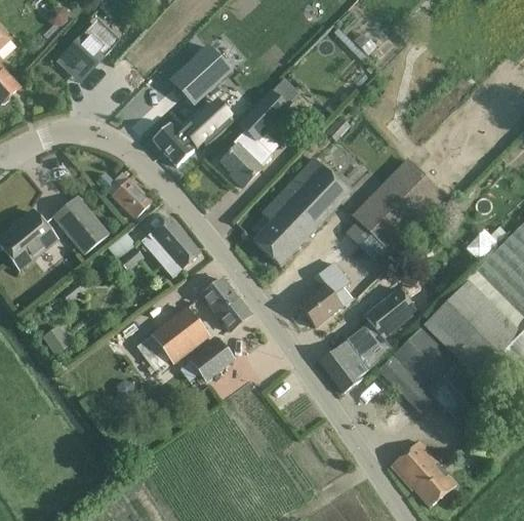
[(73,45),(58,59),(67,67),(72,62),(86,75),(99,61),(106,54),(120,39),(109,29),(97,18),(83,34),(73,45)]
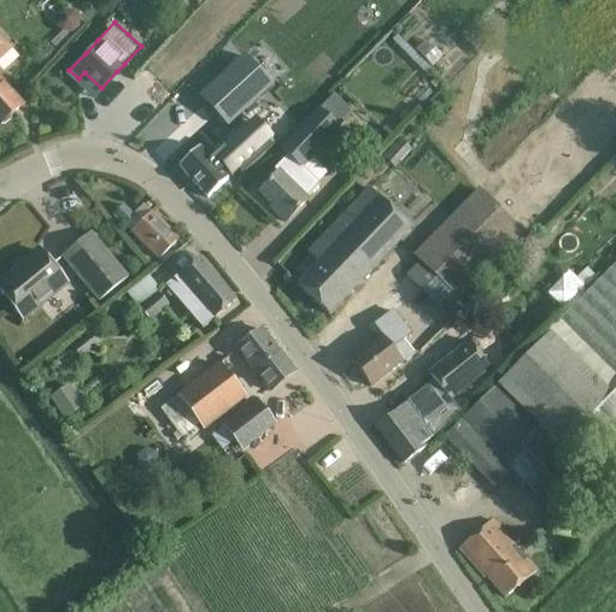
[(0,121),(23,101),(0,75),(0,54),(13,43),(0,28),(0,121)]
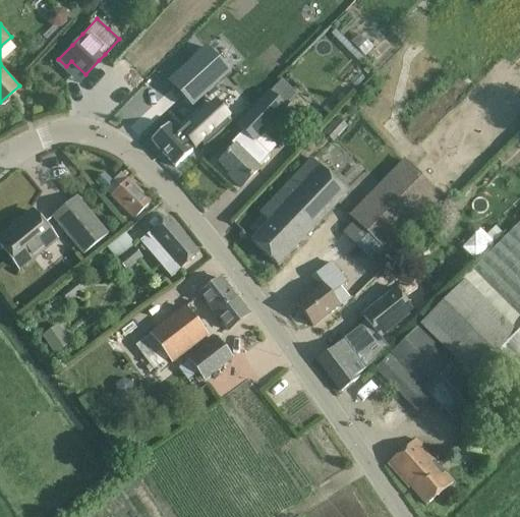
[(361,32),(352,41),(365,54),(374,46),(361,32)]
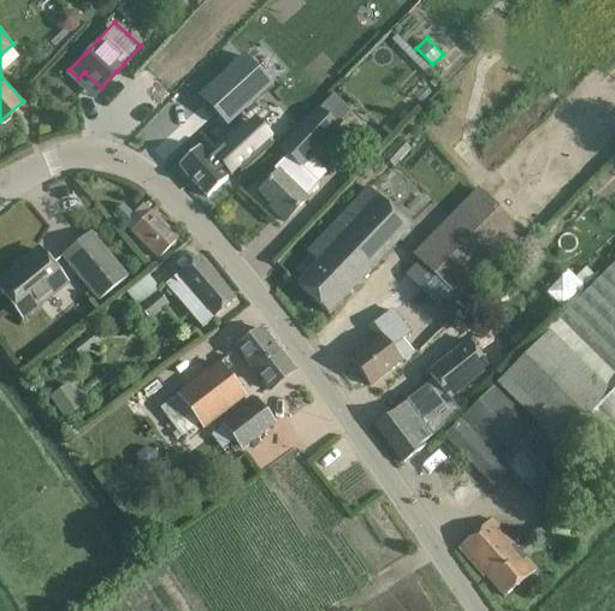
[(244,54),(202,92),(230,122),(272,83),(271,82),(283,70),(262,48),(249,60),(244,54)]
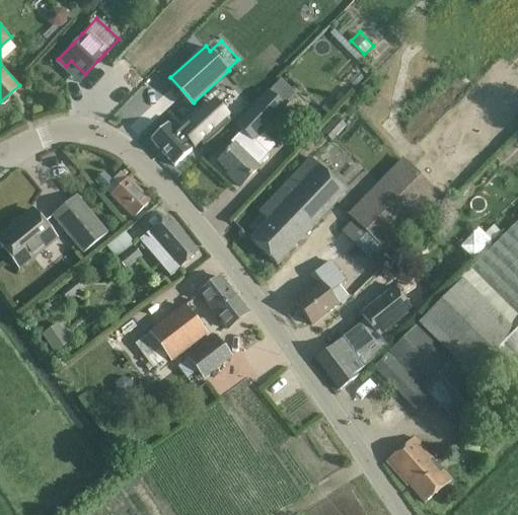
[(233,144),(219,159),(230,170),(228,172),(241,185),(259,165),(257,164),(270,152),(253,137),(262,129),(263,130),(285,105),(268,89),(236,122),(242,128),(230,141),(233,144)]
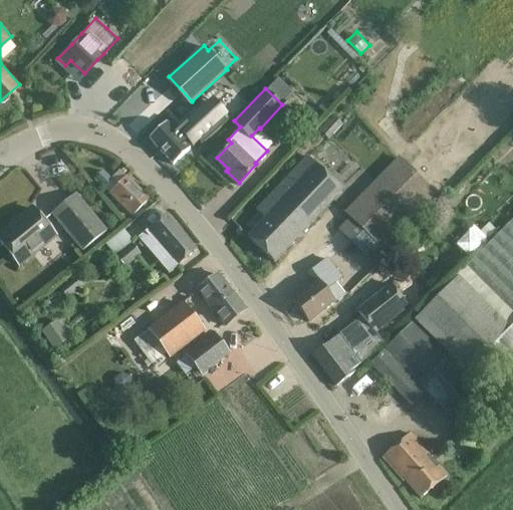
[(179,111),(171,119),(170,118),(150,136),(174,161),(193,144),(191,142),(200,134),(179,111)]
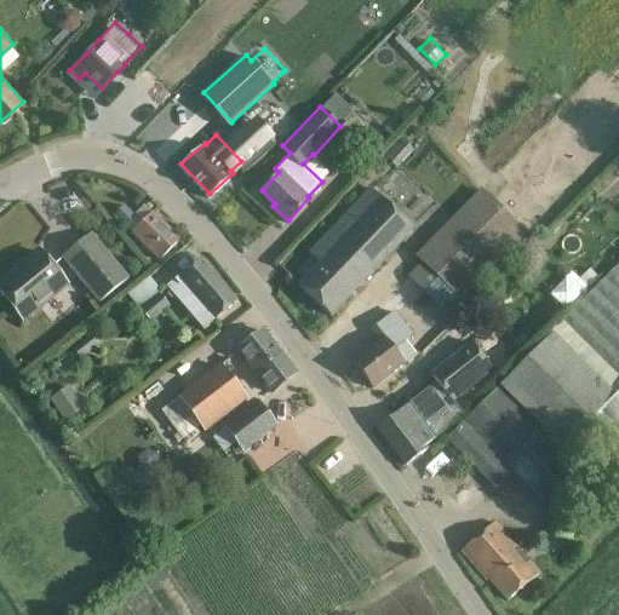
[(402,136),(385,154),(397,166),(414,147),(402,136)]
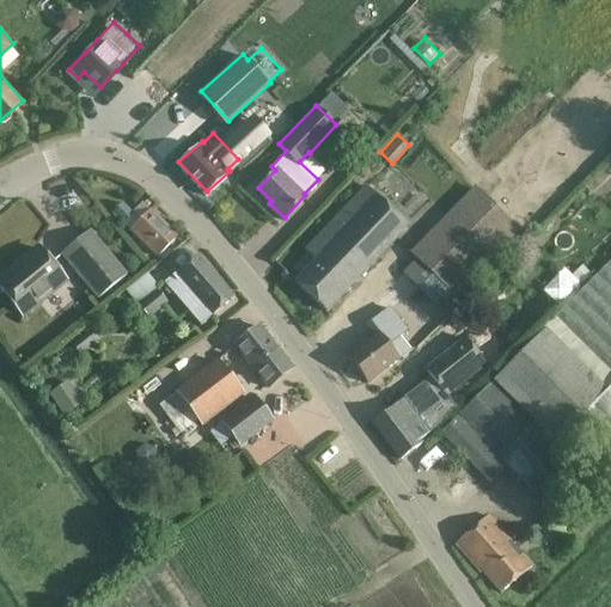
[(295,279),(327,308),(409,224),(368,182),(322,230),(305,247),(316,257),(295,279)]
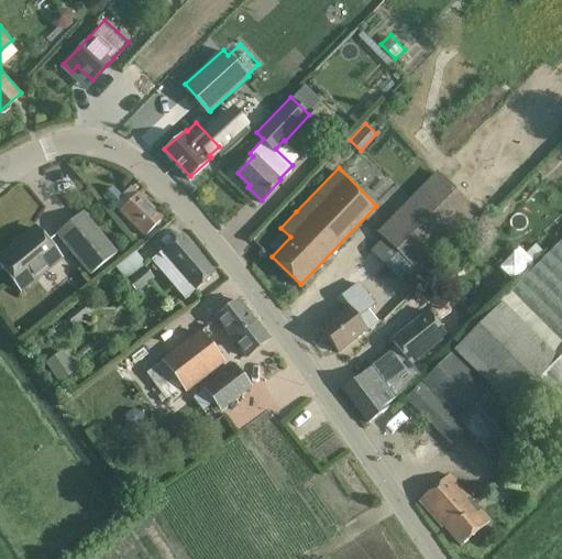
[(382,237),(370,250),(388,269),(404,280),(416,267),(476,208),(437,168),(411,195),(399,207),(376,232),(382,237)]
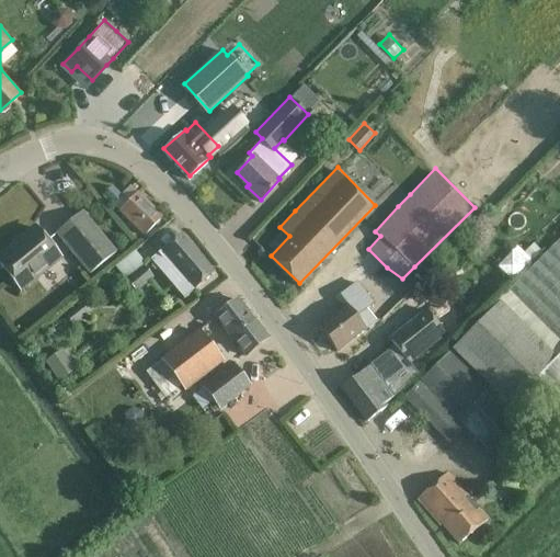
[(113,202),(122,193),(113,184),(104,193),(113,202)]
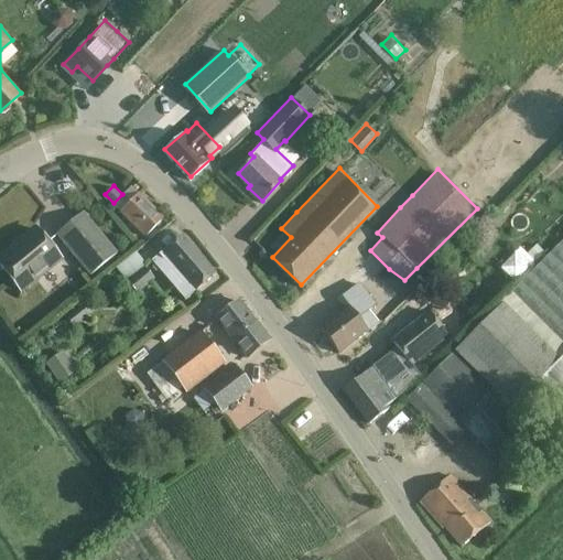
[(121,210),(145,234),(164,215),(140,191),(121,210)]
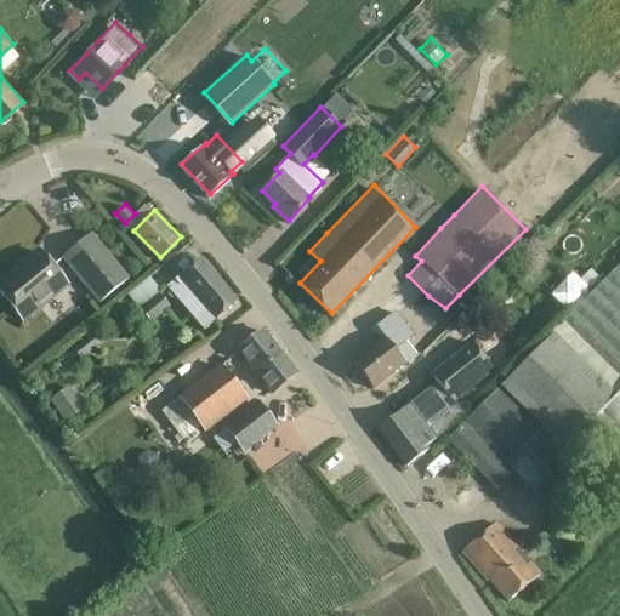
[(63,255),(101,300),(129,277),(92,231),(63,255)]
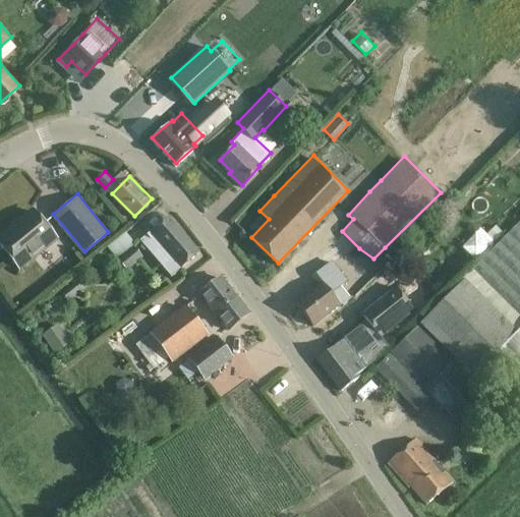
[(0,236),(0,241),(10,254),(19,266),(56,236),(34,209),(0,236)]
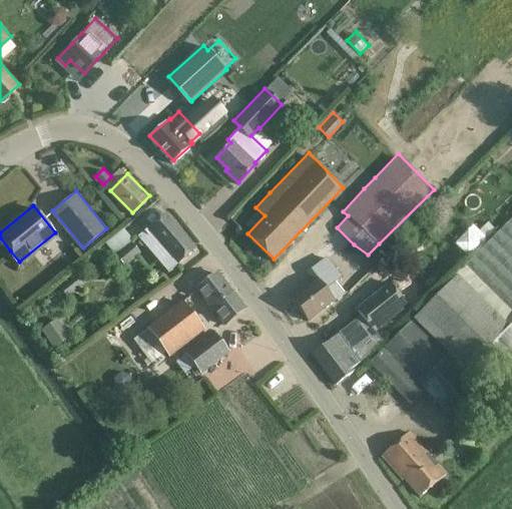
[(140,232),(160,257),(170,269),(196,246),(165,210),(140,232)]
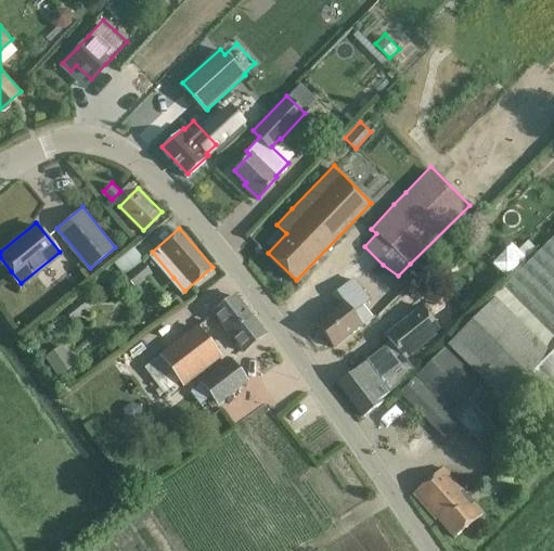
[(553,233),(502,285),(399,391),(443,436),(460,420),(490,451),(519,420),(502,402),(504,398),(525,379),(553,407),(553,233)]
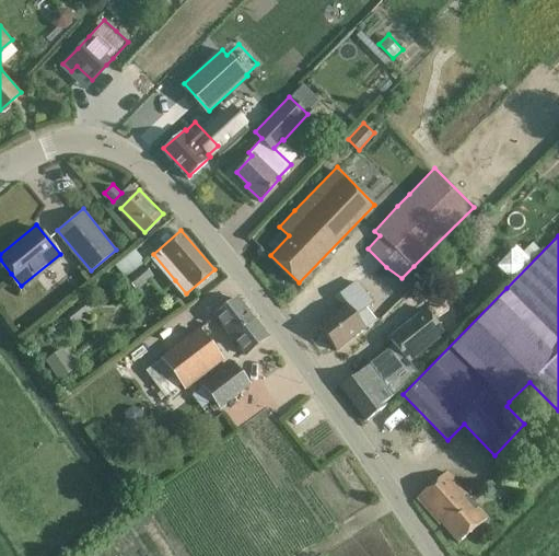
[(531,256),(516,242),(497,263),(511,277),(531,256)]
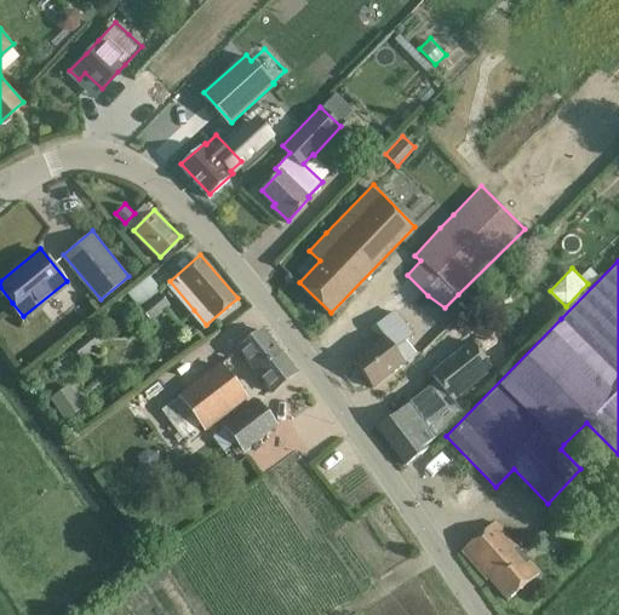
[(152,274),(130,287),(139,302),(160,287),(152,274)]
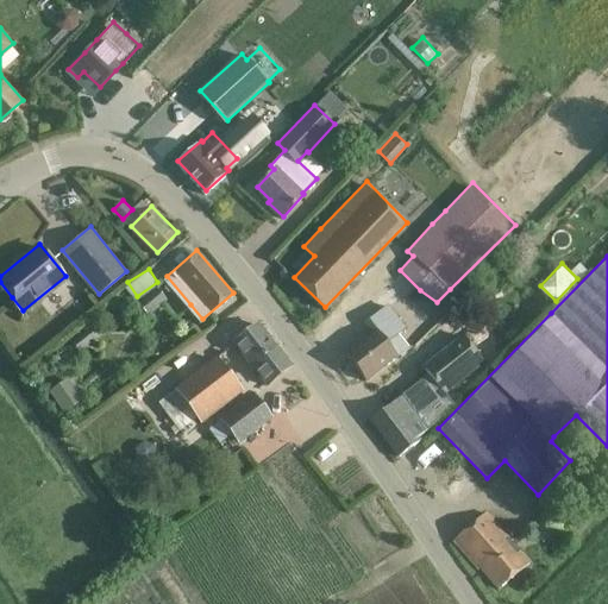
[(137,302),(149,316),(167,300),(157,287),(137,302)]
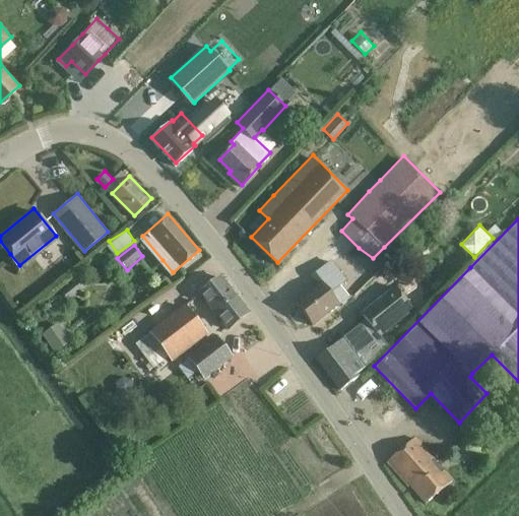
[(296,302),(312,323),(349,295),(340,283),(346,278),(331,259),(312,273),(320,283),(296,302)]
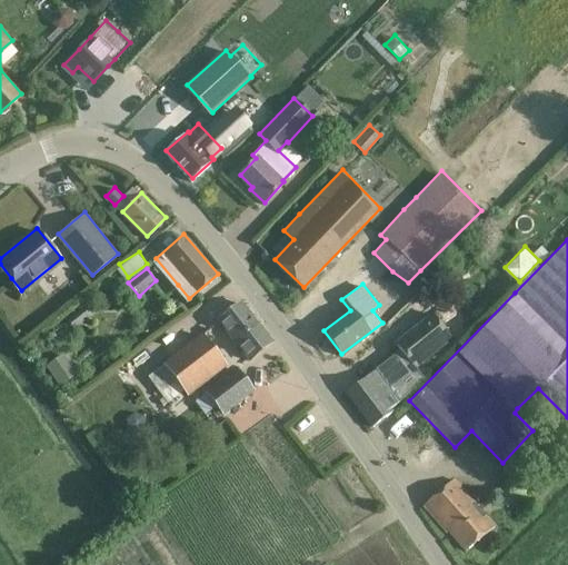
[(249,358),(272,339),(242,300),(218,319),(249,358)]
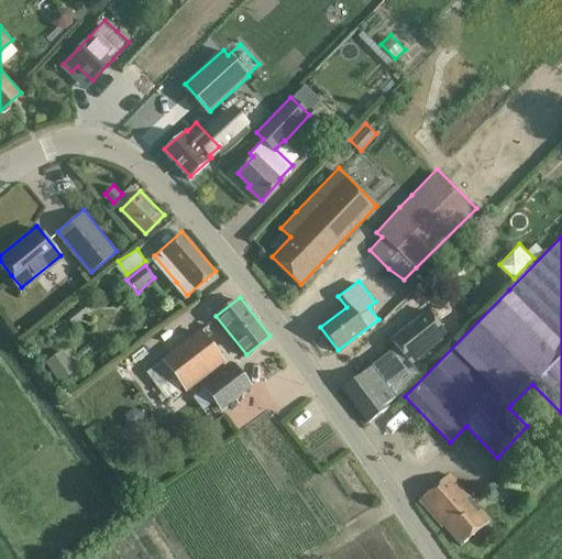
[(428,309),(390,338),(398,348),(383,360),(374,366),(373,364),(361,373),(343,386),(368,420),(386,407),(388,406),(386,403),(396,395),(394,394),(419,371),(411,362),(447,333),(428,309)]
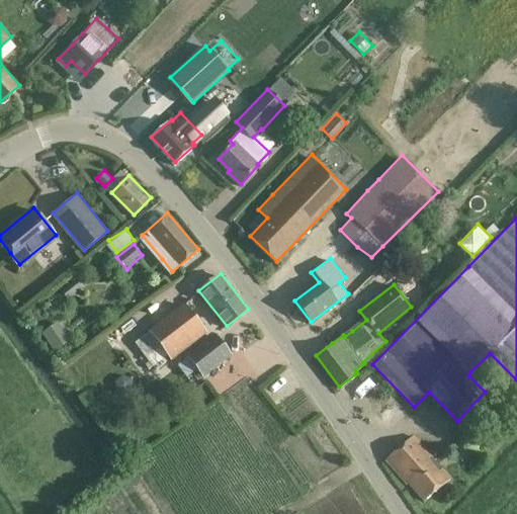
[(184,303),(135,342),(152,363),(169,349),(173,354),(204,329),(184,303)]
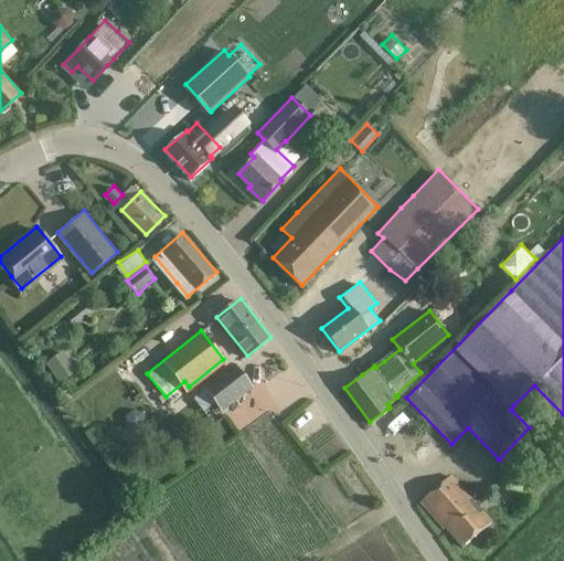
[(64,349),(45,361),(60,382),(77,370),(64,349)]
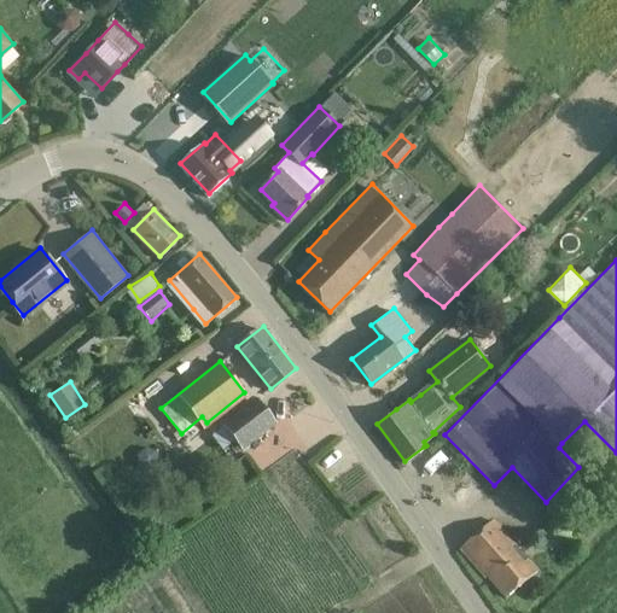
[(211,433),(222,448),(237,438),(244,447),(275,422),(256,398),(211,433)]
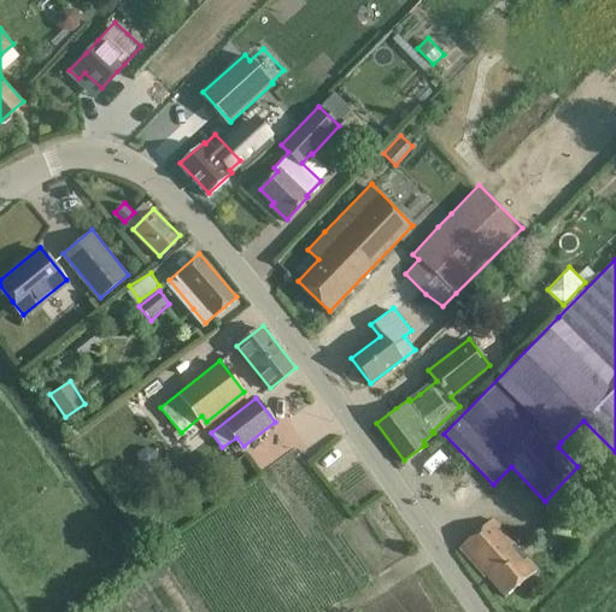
[(146,446),(138,452),(139,463),(148,468),(158,460),(157,449),(146,446)]
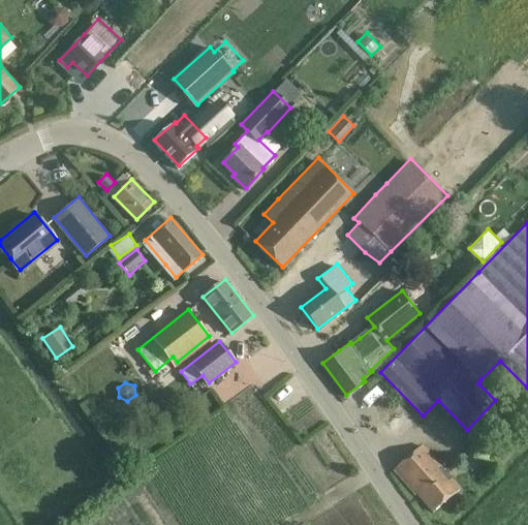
[(463,459),(473,468),(493,452),(484,441),(463,459)]
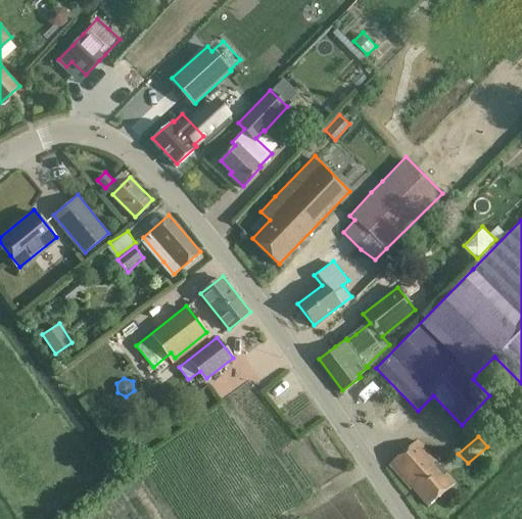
[(456,480),(419,437),(389,462),(411,486),(412,485),(428,504),(456,480)]
